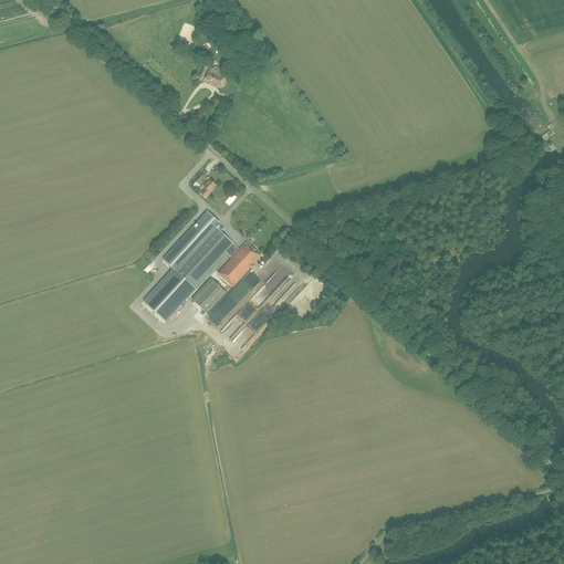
[(217,85),(221,75),(210,70),(212,66),(208,64),(201,79),(208,82),(208,81),(209,82),(217,85)]
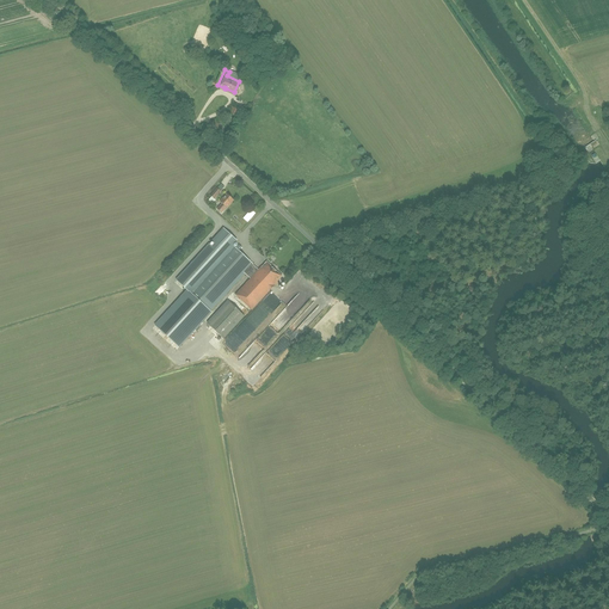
[(235,116),(240,109),(229,104),(226,111),(235,116)]
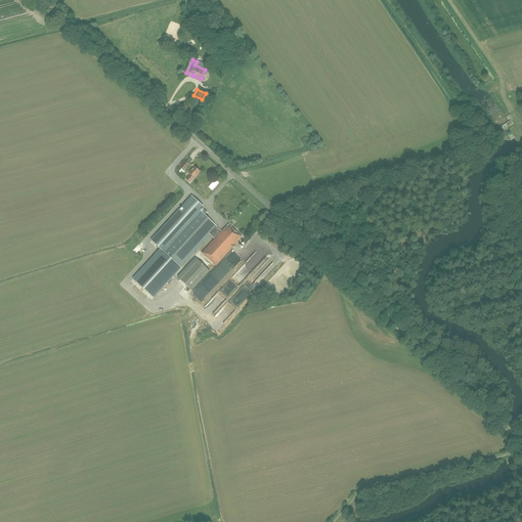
[(181,115),(188,106),(182,100),(175,109),(181,115)]
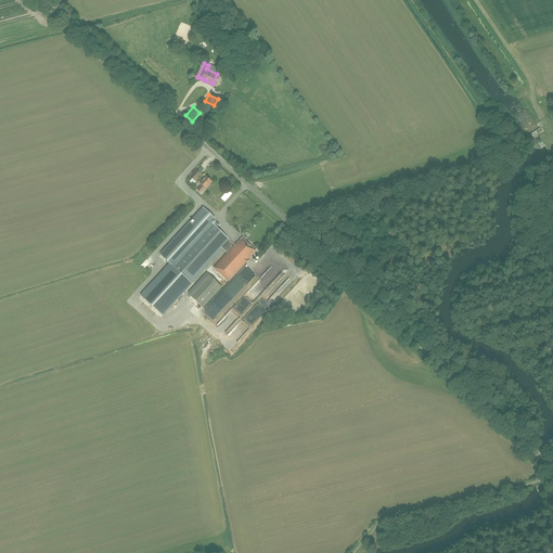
[(192,178),(197,171),(194,169),(189,176),(192,178)]
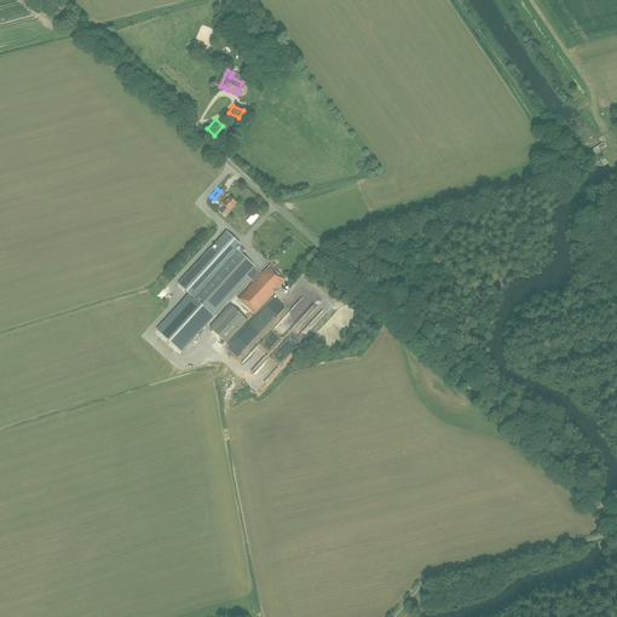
[(226,208),(234,200),(228,195),(220,202),(223,205),(218,209),(221,213),(226,207),(226,208)]
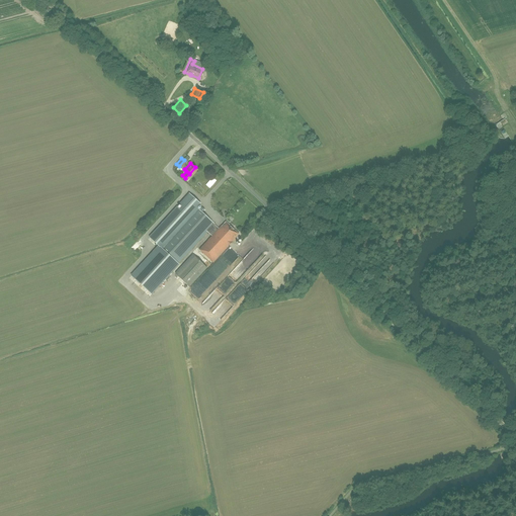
[(212,222),(194,205),(195,204),(195,203),(195,202),(195,201),(194,200),(194,199),(194,198),(193,197),(192,196),(191,196),(190,195),(189,195),(188,195),(187,195),(186,195),(185,195),(184,195),(177,202),(180,204),(178,206),(175,204),(147,235),(156,244),(129,273),(150,292),(177,263),(175,261),(205,230),(209,234),(197,248),(211,260),(233,237),(237,232),(224,220),(220,225),(219,224),(217,227),(211,223),(212,222)]
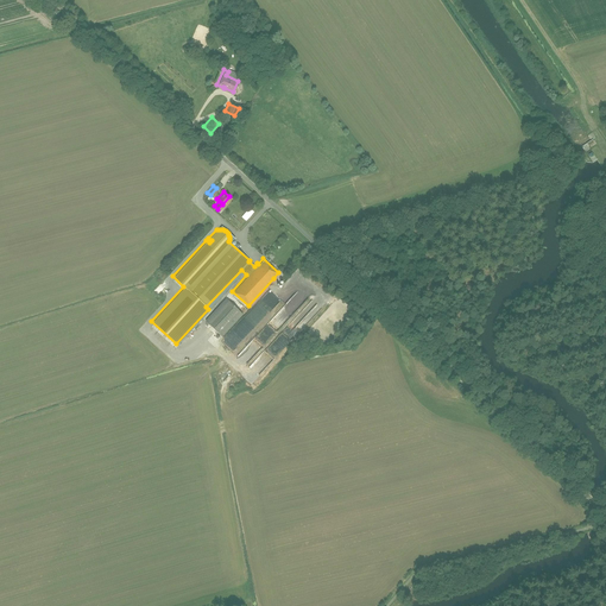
[(204,319),(220,334),(240,311),(223,297),(204,319)]
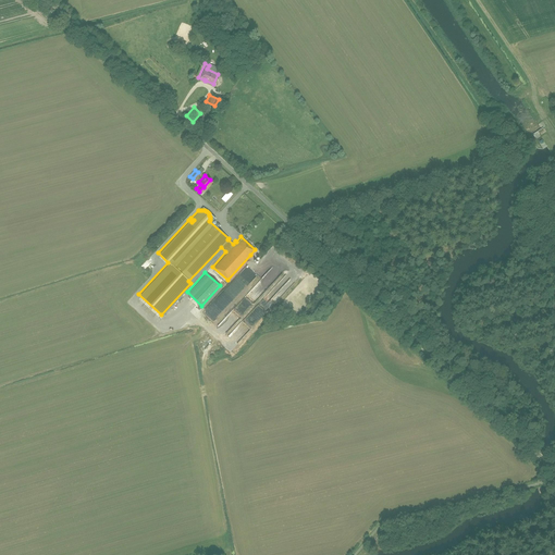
[(195,304),(189,310),(198,318),(200,316),(196,312),(200,308),(195,304)]
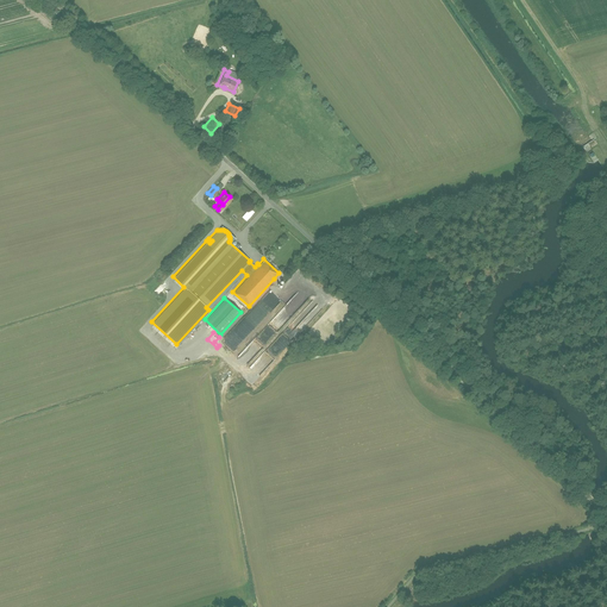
[(231,350),(236,342),(231,339),(230,342),(226,339),(223,345),(231,350)]
